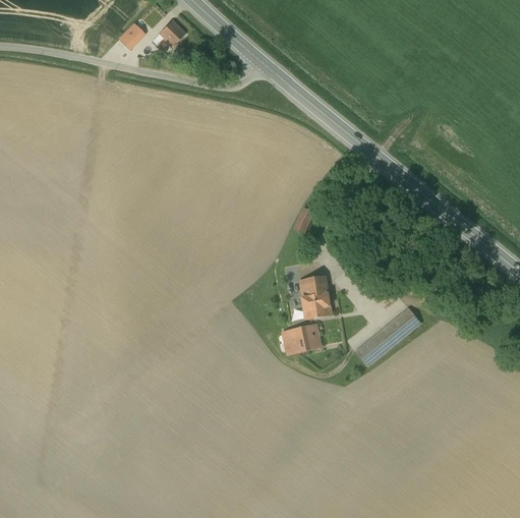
[(184,33),(171,19),(158,34),(162,38),(157,44),(161,48),(166,42),(171,47),(184,33)]
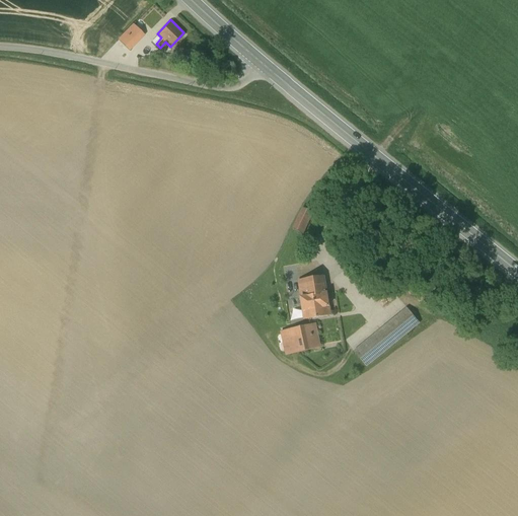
[(302,206),(292,227),(302,232),(312,211),(302,206)]
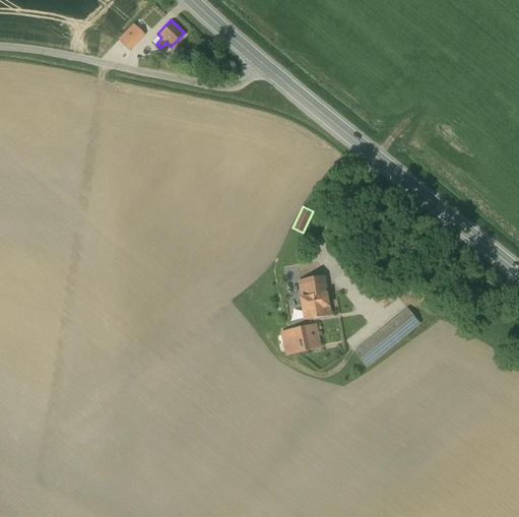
[(324,275),(299,278),(301,296),(326,292),(324,275)]
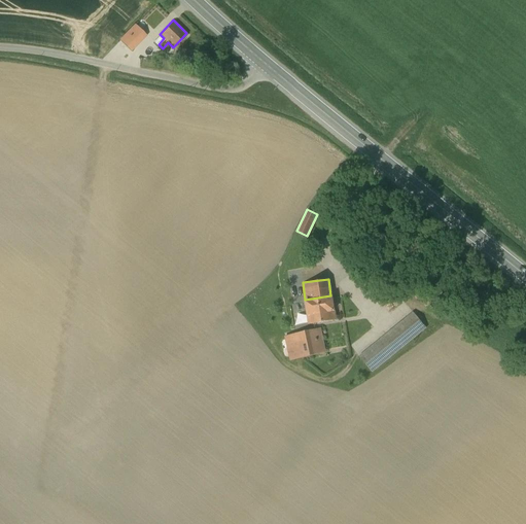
[(330,295),(305,300),(309,322),(335,318),(330,295)]
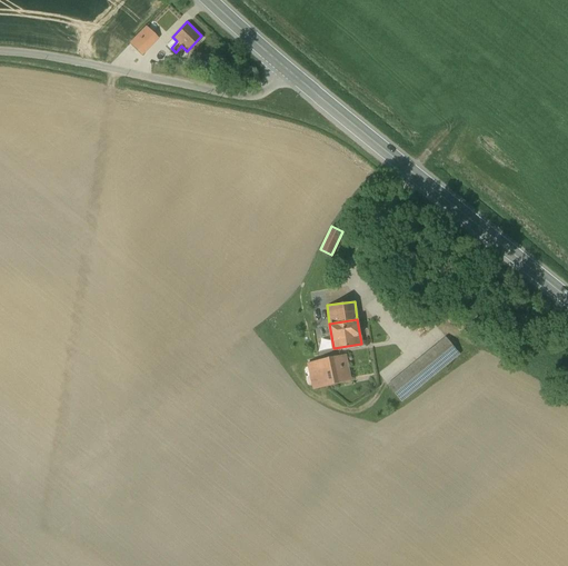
[(446,336),(412,364),(425,379),(458,351),(446,336)]
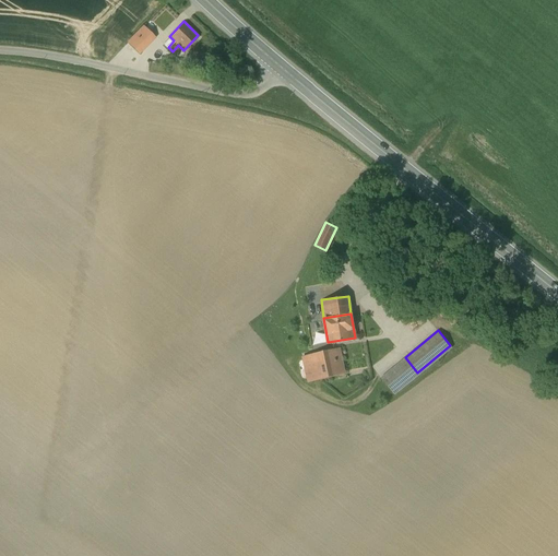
[(339,346),(301,355),(308,380),(344,371),(339,346)]
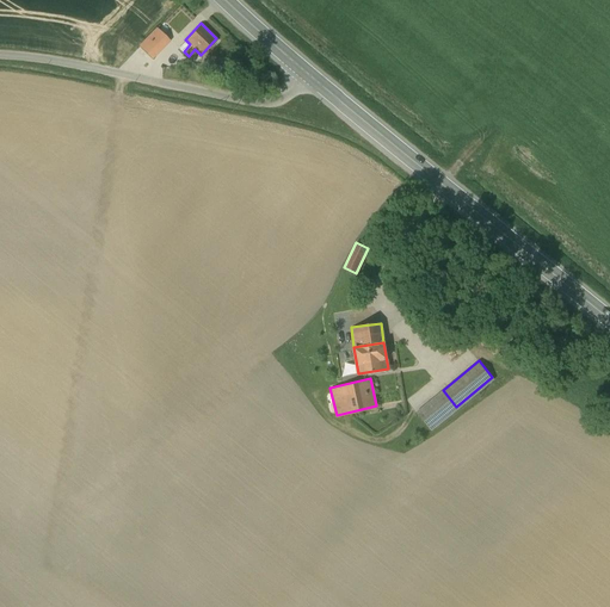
[(443,390),(417,412),(430,427),(456,407),(443,390)]
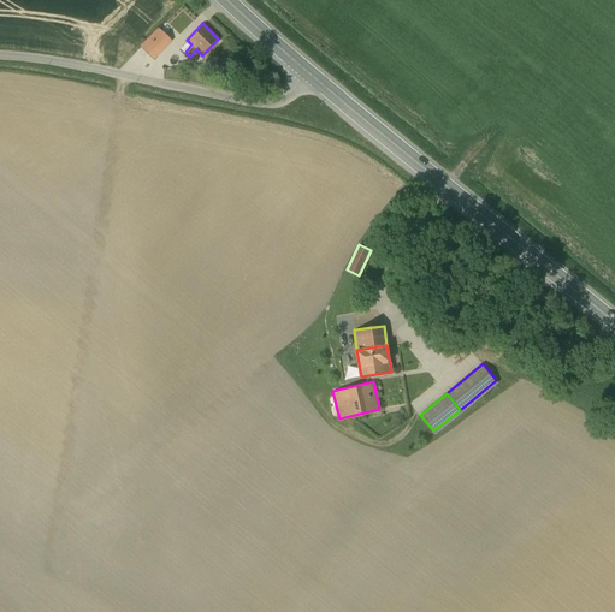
All buildings are outlined.
